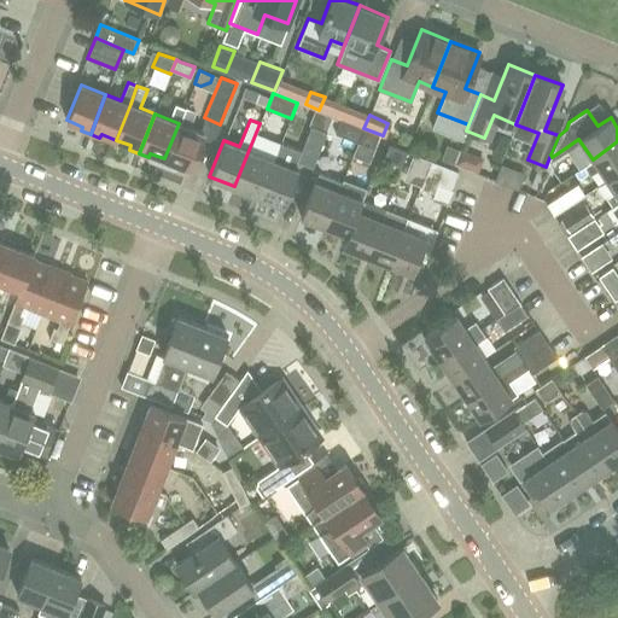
[(334,133),(357,143),(362,128),(340,120),(334,133)]
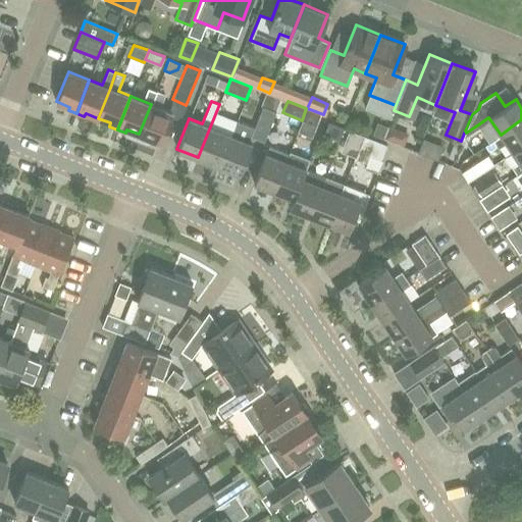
[(139,134),(151,139),(150,143),(159,146),(172,112),(151,104),(139,134)]
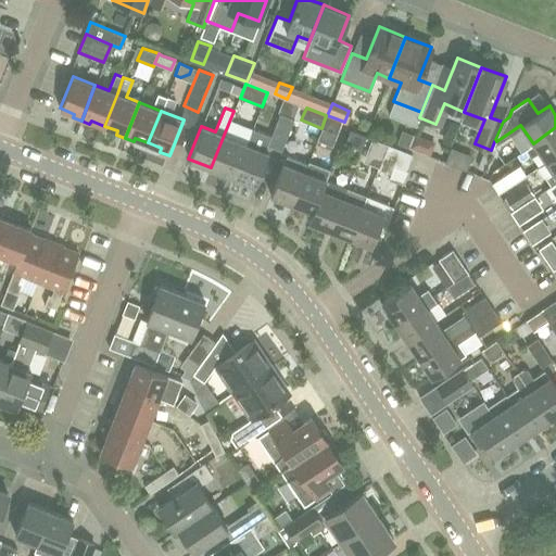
[(279,113),(266,144),(281,151),(293,118),(279,113)]
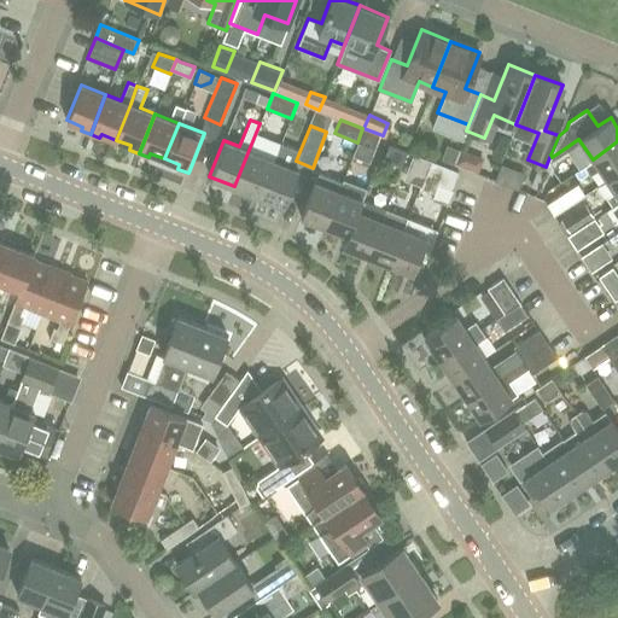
[(362,128),(357,143),(373,149),(378,135),(362,128)]
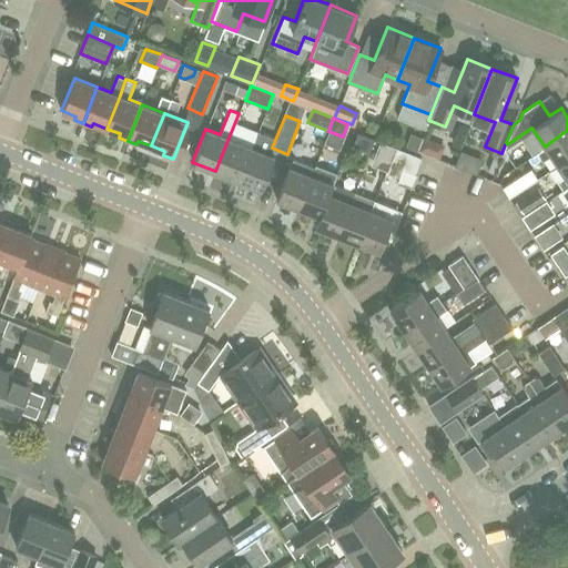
[(531,128),(520,135),(534,154),(545,146),(531,128)]
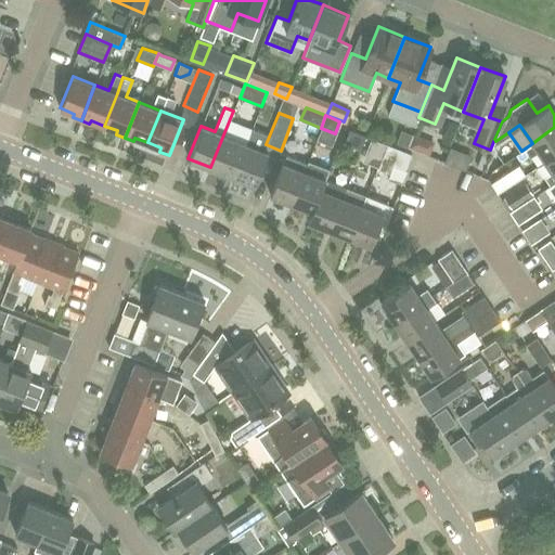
[(554,154),(554,127),(532,143),(525,149),(530,156),(538,151),(544,162),(554,154)]
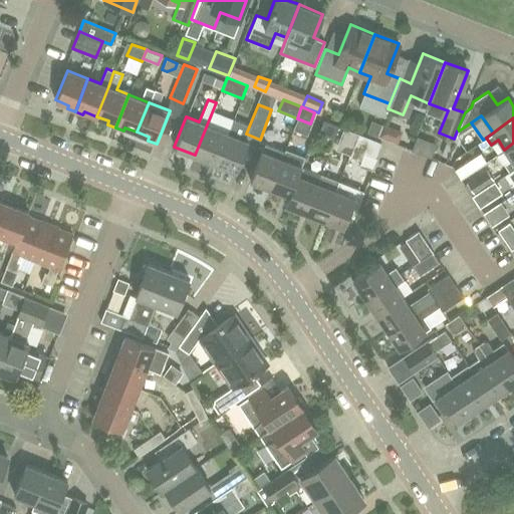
[(324,120),(319,132),(334,138),(338,125),(324,120)]
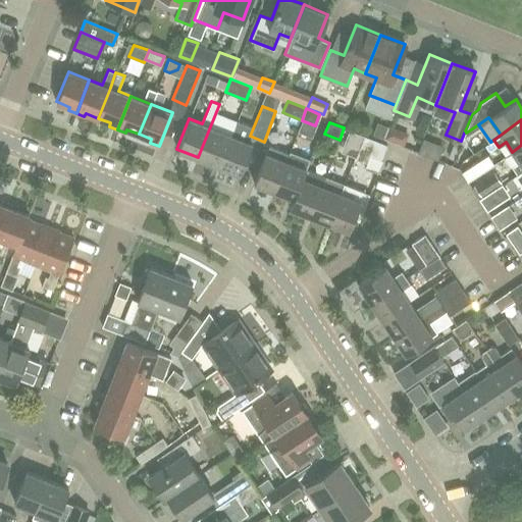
[(198,157),(218,165),(230,135),(210,126),(198,157)]
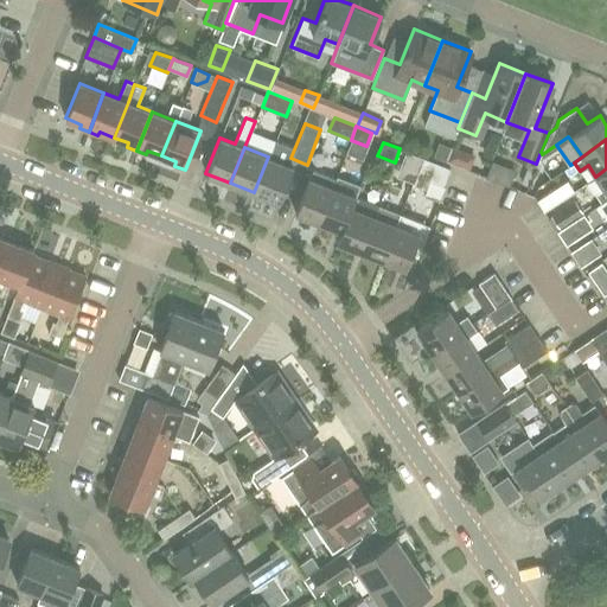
[(268,157),(254,192),(279,203),(293,166),(268,157)]
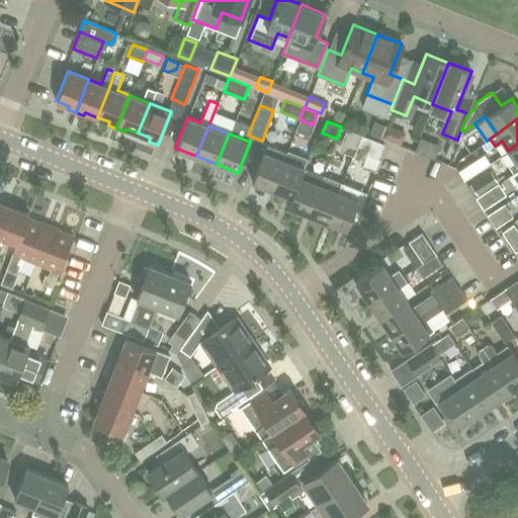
[(377,158),(383,144),(361,135),(352,157),(363,161),(366,154),(377,158)]
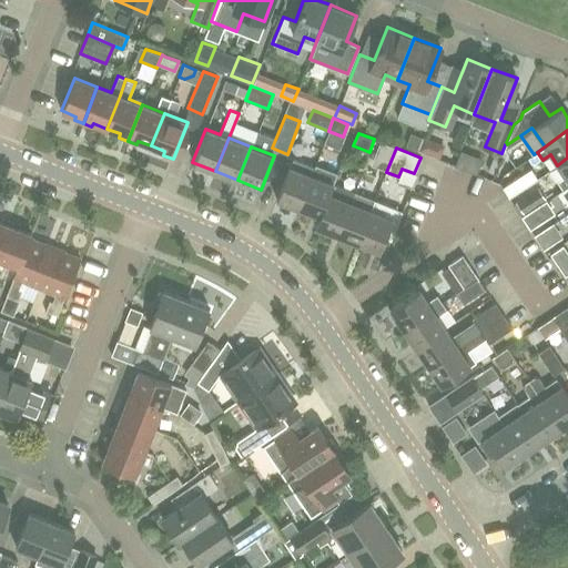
[(276,200),(297,208),(314,166),(292,158),(276,200)]
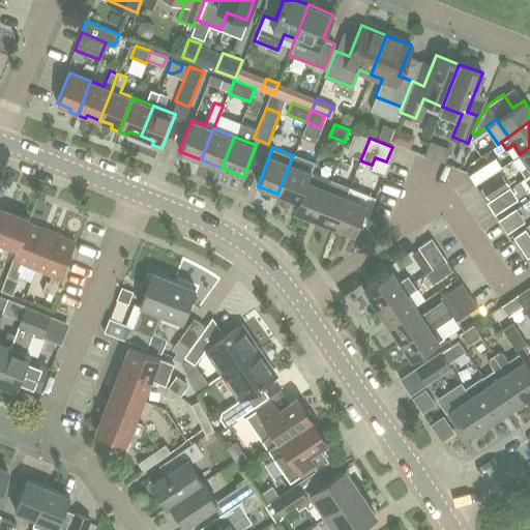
[(529,172),(529,147),(520,154),(527,165),(523,168),(522,172),(525,176),(529,172)]
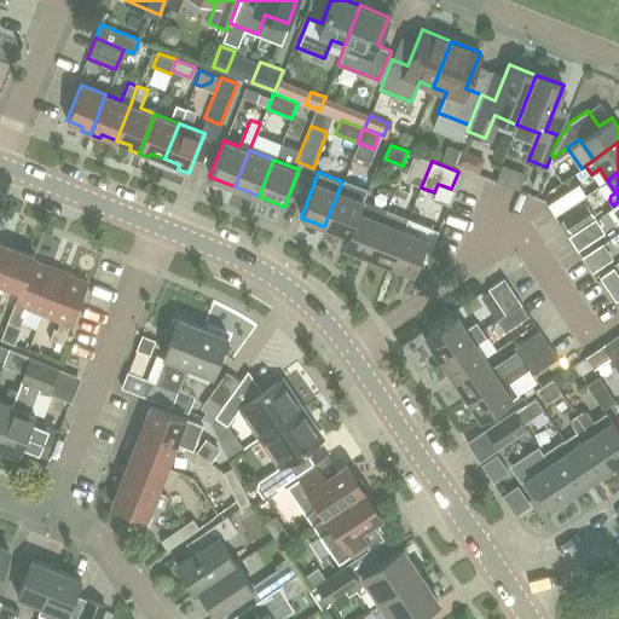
[(362,200),(363,200),(368,189),(343,179),(342,181),(324,226),(347,236),(362,200)]
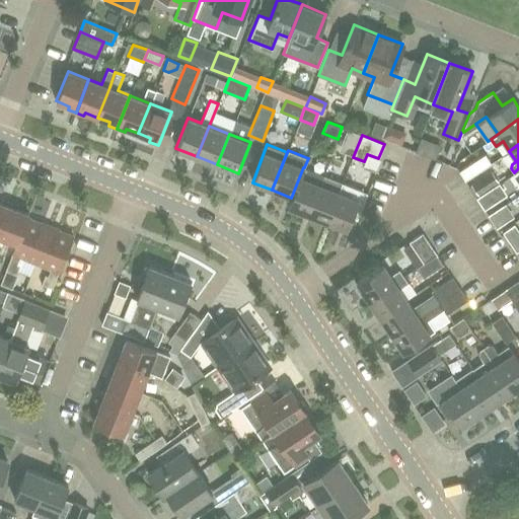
[(468,178),(479,171),(472,161),(462,168),(468,178)]
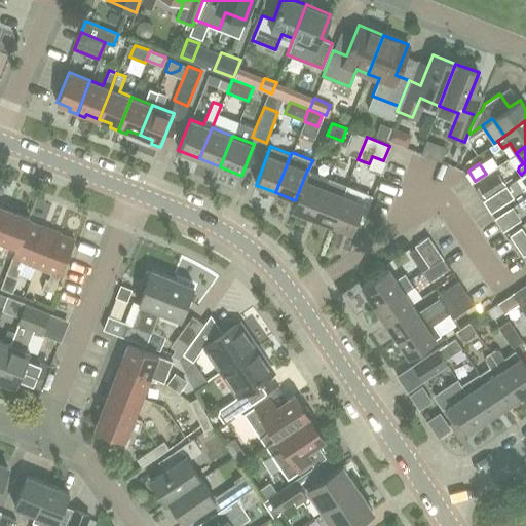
[(291,209),(311,217),(324,186),(311,182),(315,173),(308,170),(307,170),(295,200),(291,209)]
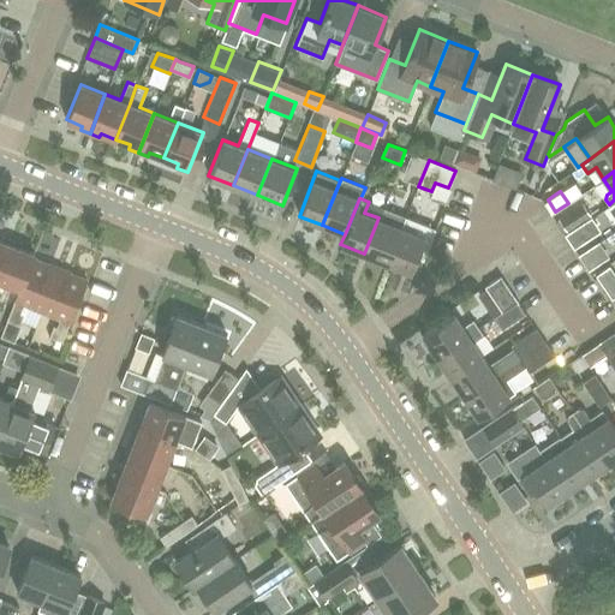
[(614,222),(614,199),(609,204),(603,209),(609,219),(611,218),(614,222)]
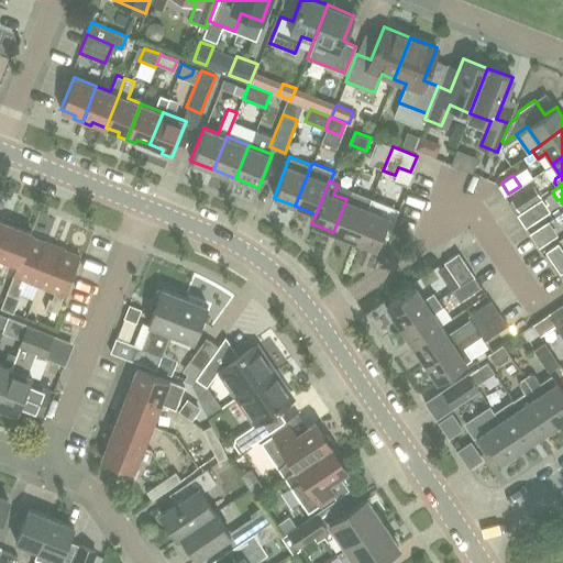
[(533,185),(512,199),(520,212),(528,207),(542,197),(533,185)]
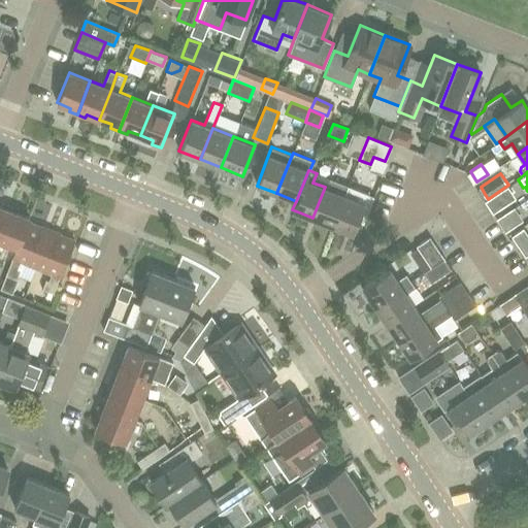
[(353,233),(358,221),(363,223),(373,196),(348,186),(343,195),(332,226),(353,233)]
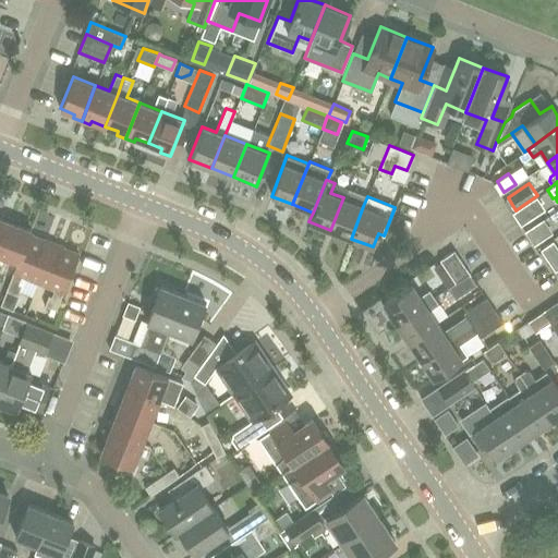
[(351,239),(363,206),(343,197),(330,230),(351,239)]
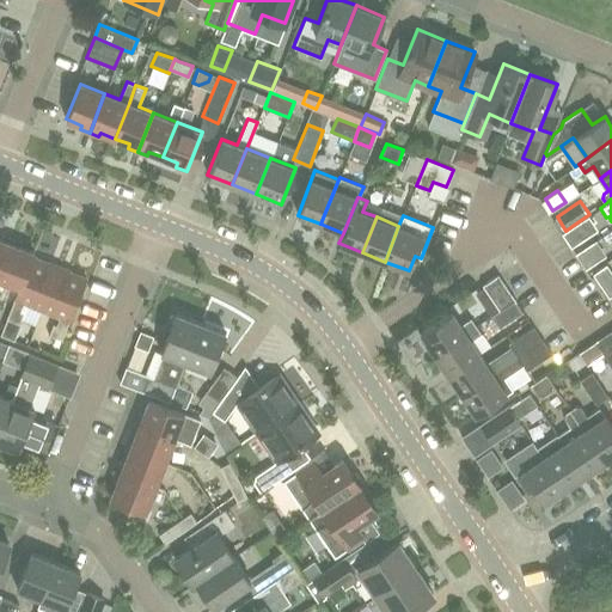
[(565,231),(562,233),(571,246),(582,238),(574,225),(565,231)]
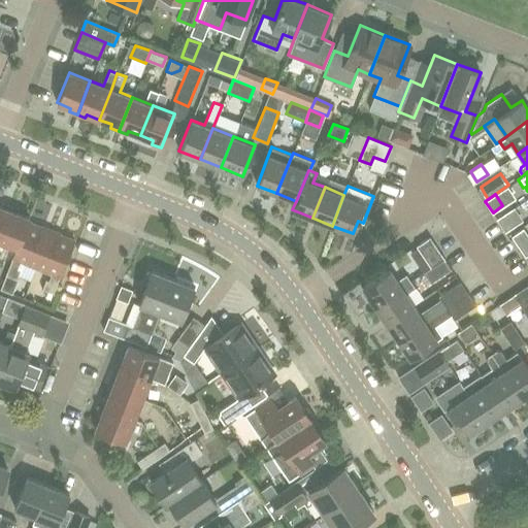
[(0,204),(0,228),(9,205),(1,202),(0,204)]
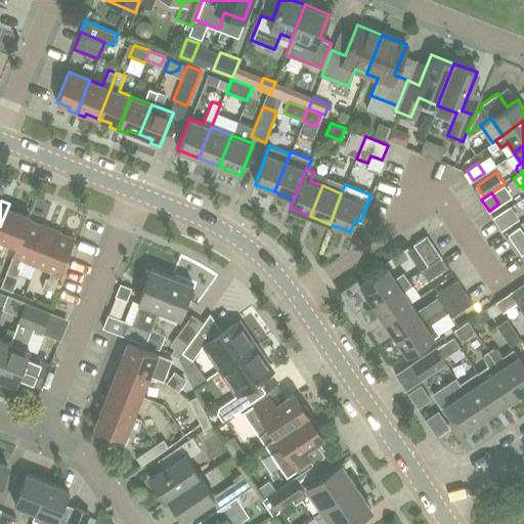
[(17,207),(9,204),(0,226),(0,238),(15,246),(17,246),(28,219),(29,216),(15,210),(17,207)]
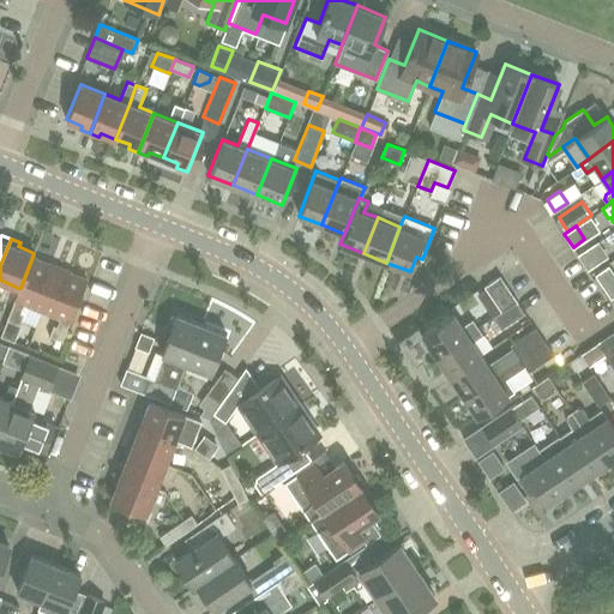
[(577,254),(587,268),(603,257),(594,244),(577,254)]
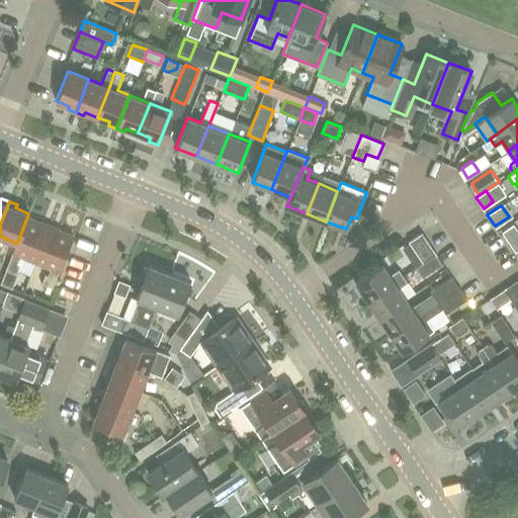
[(20,255),(35,261),(50,226),(27,217),(17,243),(15,243),(5,269),(16,273),(18,266),(16,265),(20,255)]
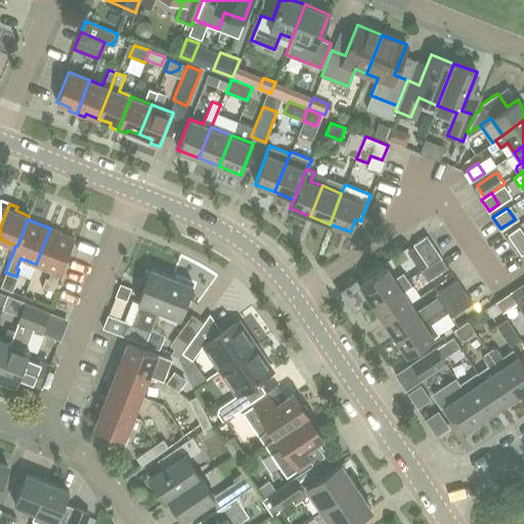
[(523,233),(519,226),(507,234),(521,254),(523,252),(523,233)]
